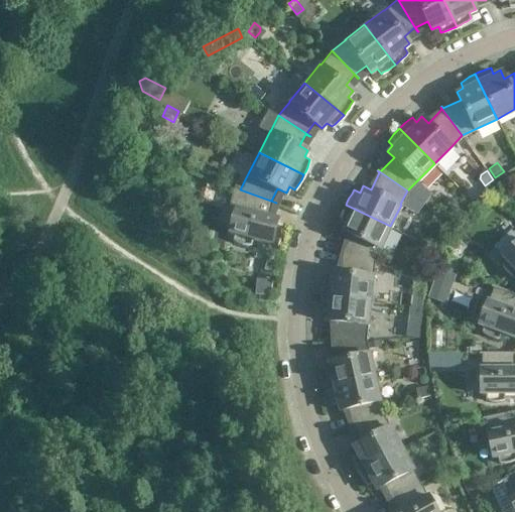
[(271,202),(276,204),(276,203),(240,189),(233,186),(228,207),(235,209),(229,232),(233,233),(232,239),(233,240),(236,241),(238,242),(241,243),(245,244),(247,244),(250,244),(252,238),(276,244),(278,241),(279,238),(280,235),(280,233),(280,231),(281,229),(281,226),(275,224),(276,217),(268,215),(271,202)]
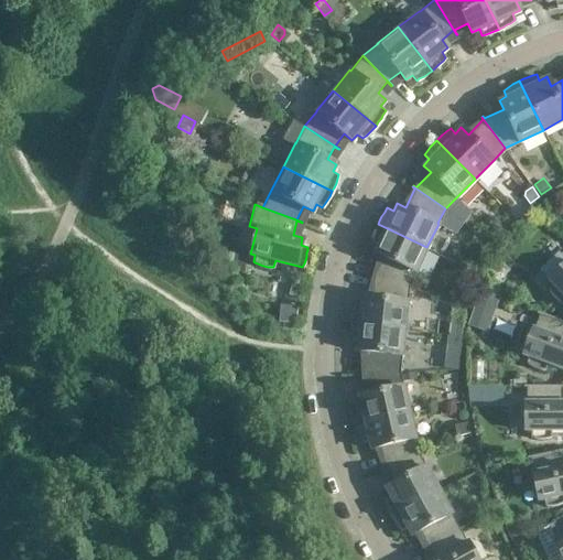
[(426,247),(378,224),(376,227),(374,232),(372,236),(371,241),(377,244),(374,251),(382,256),(374,275),(370,275),(408,286),(415,271),(426,247)]
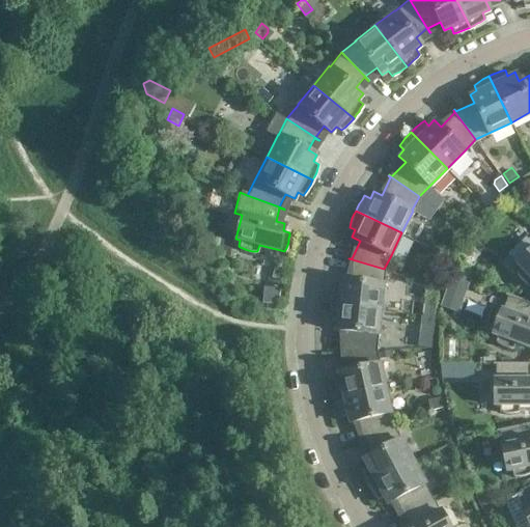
[(466,212),(458,221),(466,226),(473,217),(466,212)]
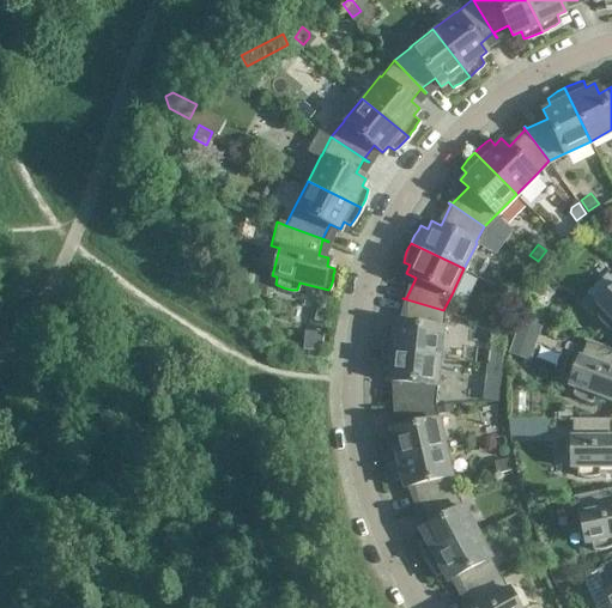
[(611,267),(586,293),(597,304),(600,308),(594,312),(597,316),(598,317),(599,320),(601,322),(604,324),(605,326),(607,327),(610,329),(611,327),(611,267)]
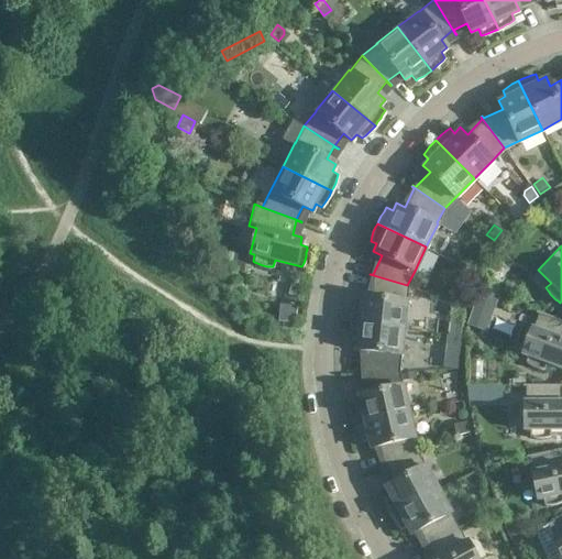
[(407,285),(370,274),(370,275),(373,276),(371,297),(360,296),(360,304),(353,303),(351,308),(351,311),(350,317),(349,321),(404,327),(406,300),(407,285)]
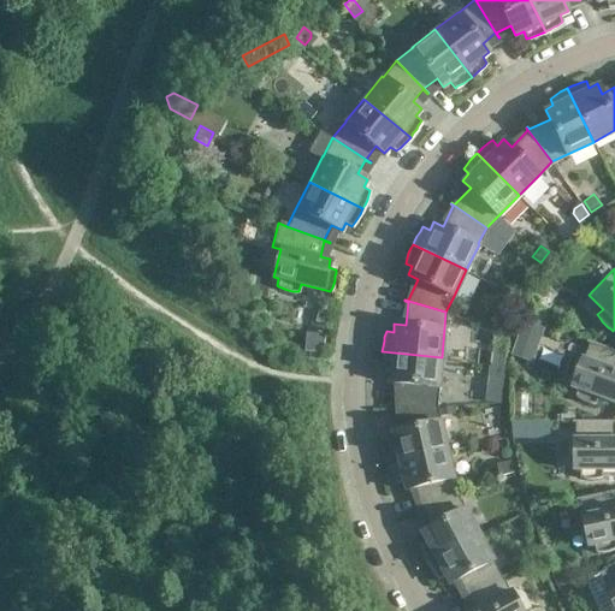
[(325,334),(306,333),(303,349),(324,350),(325,334)]
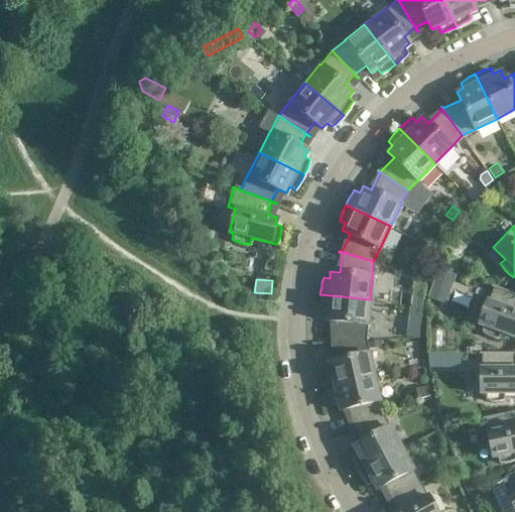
[(514,292),(490,283),(490,285),(492,286),(488,299),(487,299),(479,324),(483,326),(481,331),(483,333),(485,334),(488,335),(489,336),(491,336),(493,337),(496,337),(498,338),(500,332),(514,337),(514,292)]
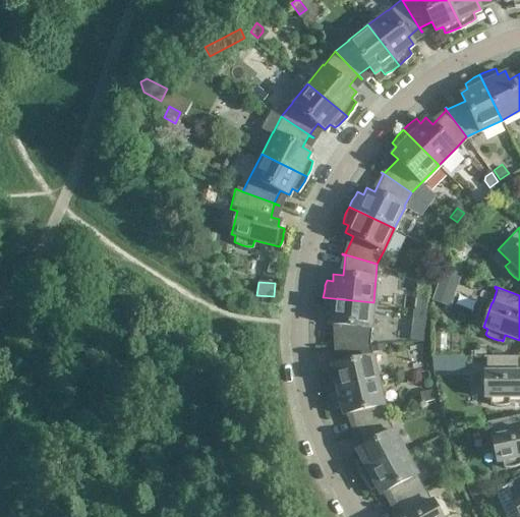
[(373,302),(323,297),(323,301),(323,304),(323,310),(323,314),(329,314),(328,323),(337,324),(335,343),(333,343),(333,344),(368,342),(370,327),(373,302)]
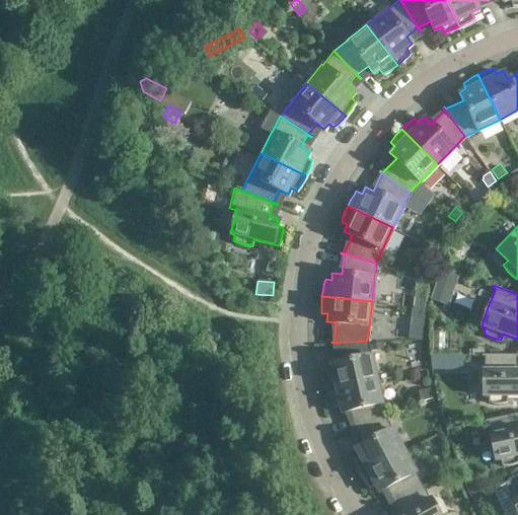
[(423,307),(411,306),(409,321),(421,323),(423,307)]
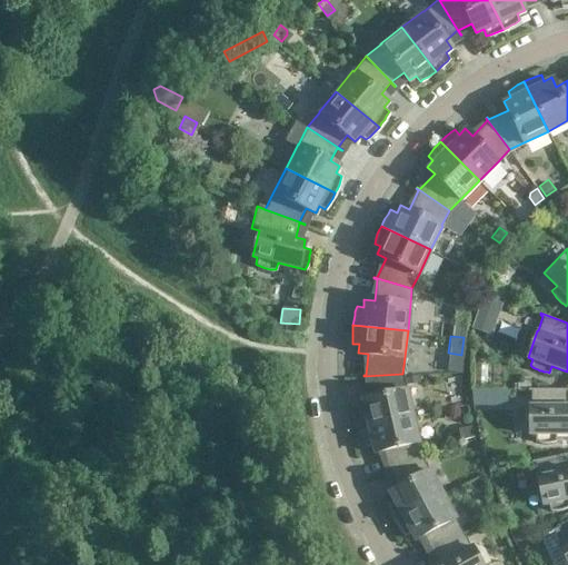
[(406,389),(402,374),(364,376),(366,376),(371,397),(361,399),(362,407),(356,408),(357,415),(357,418),(358,423),(359,427),(412,415),(407,389),(406,389)]
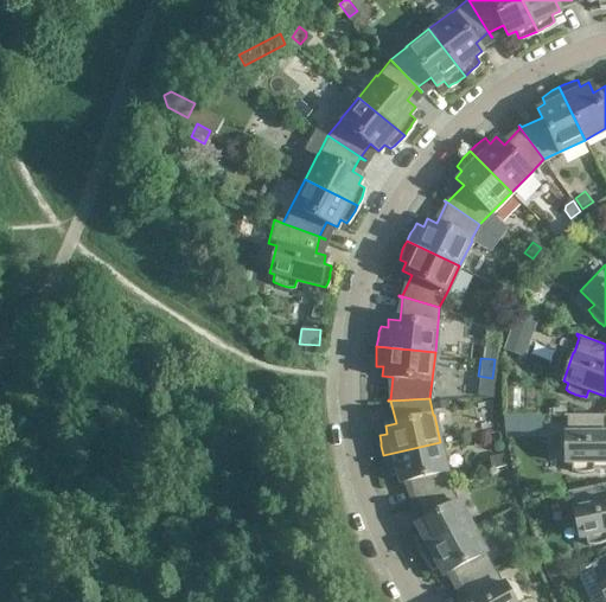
[(506,430),(542,430),(542,414),(506,412),(506,430)]
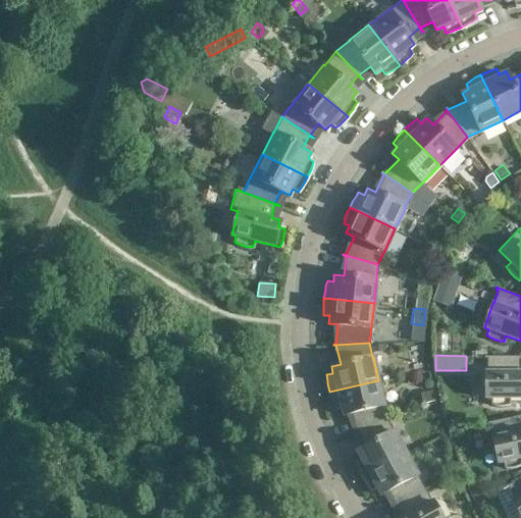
[(520,370),(519,371),(519,357),(520,356),(520,355),(483,355),(483,357),(486,357),(486,370),(485,370),(485,398),(490,398),(490,404),(492,404),(495,405),(499,405),(503,405),(506,405),(509,404),(509,398),(520,397),(520,370)]
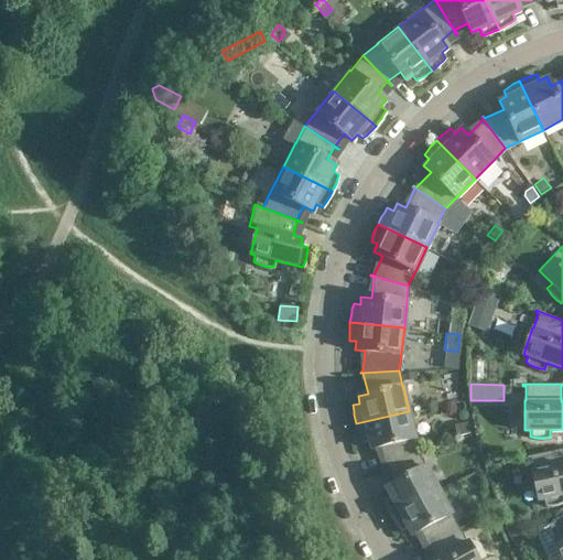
[(415,437),(409,411),(356,423),(357,429),(358,433),(360,438),(361,441),(368,440),(369,448),(379,445),(383,464),(381,465),(381,466),(418,452),(414,437),(415,437)]
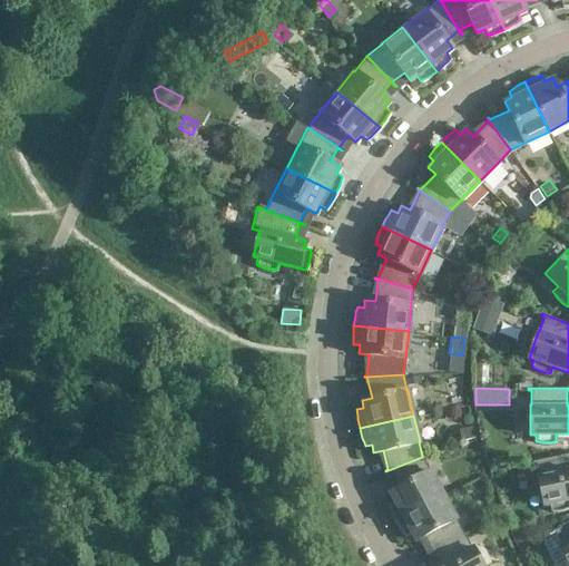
[(472,426),(459,428),(461,439),(473,436),(472,426)]
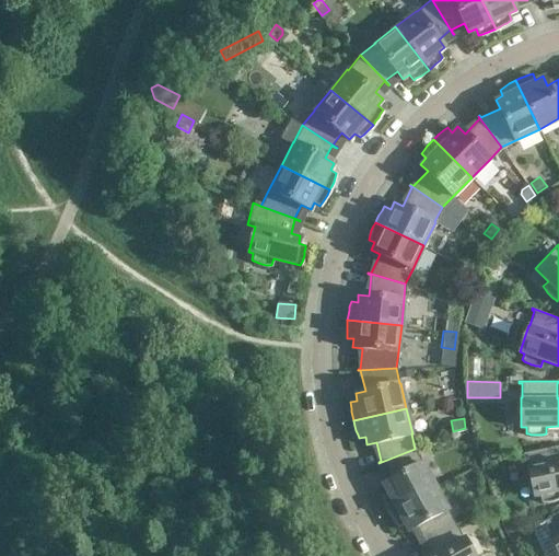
[(558,443),(523,452),(523,453),(525,453),(528,467),(528,468),(534,496),(539,495),(540,501),(544,501),(547,501),(550,501),(555,499),(558,497),(558,443)]
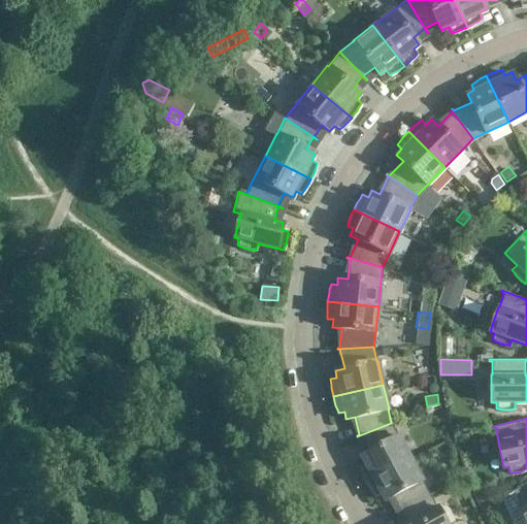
[(398,435),(391,423),(357,436),(360,435),(368,452),(360,456),(364,462),(358,465),(359,468),(361,473),(362,477),(365,482),(410,457),(398,435)]
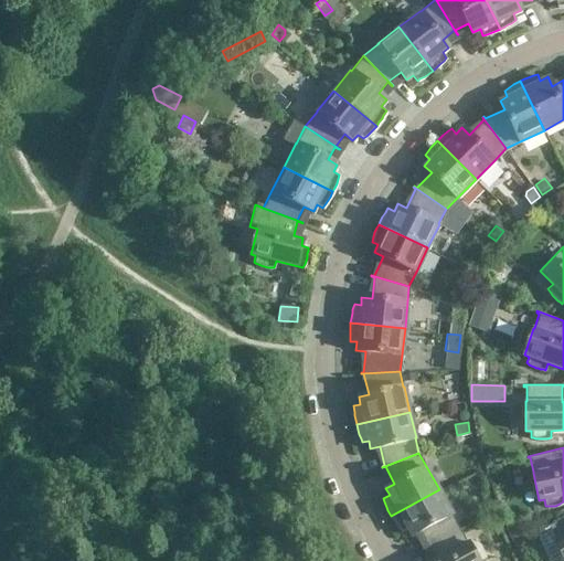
[(451,512),(439,489),(391,516),(393,520),(395,522),(398,528),(401,531),(406,528),(411,535),(419,530),(427,543),(424,546),(425,546),(459,527),(451,514),(451,512)]
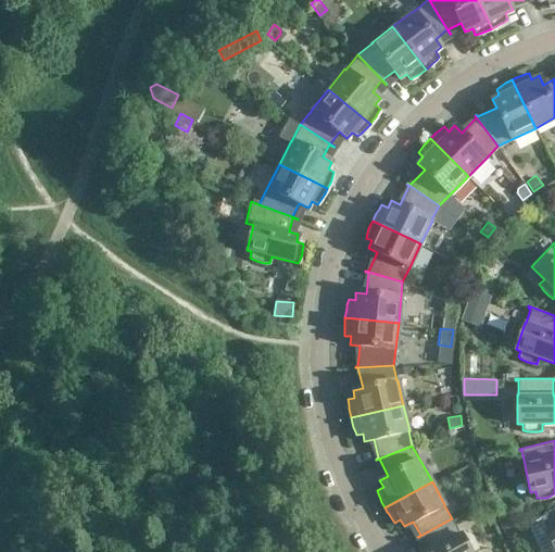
[(554,509),(538,517),(538,518),(541,517),(546,530),(546,531),(554,550),(554,509)]
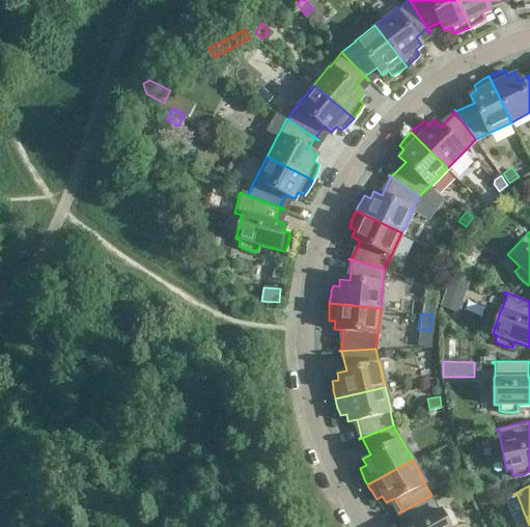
[(492,492),(480,494),(482,503),(494,501),(492,492)]
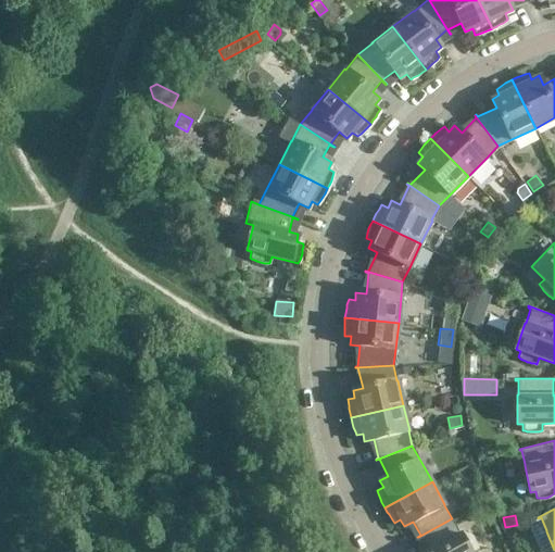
[(459,532),(452,518),(418,537),(418,538),(420,536),(428,550),(423,551),(469,551),(459,532)]
